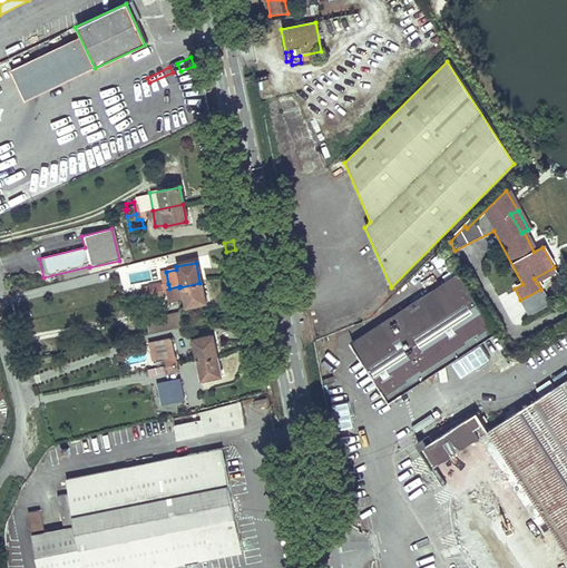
[(554,267),(534,278),(537,283),(557,272),(554,267)]
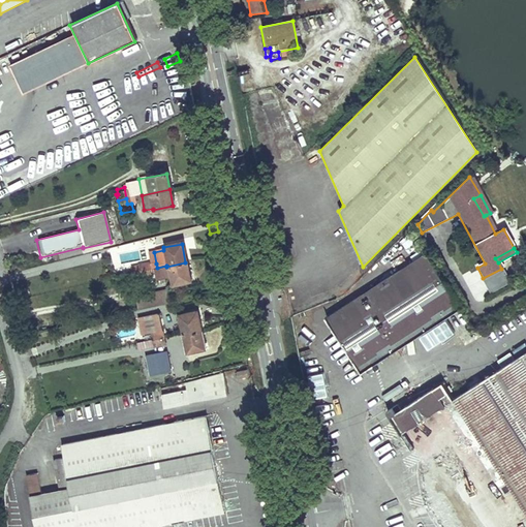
[(325,317),(360,373),(454,312),(459,309),(424,255),(325,317)]
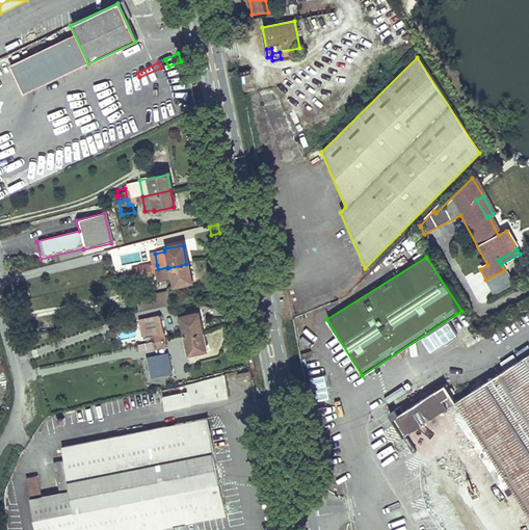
[(186,264),(167,268),(168,270),(170,280),(172,288),(187,285),(186,279),(189,277),(186,264)]
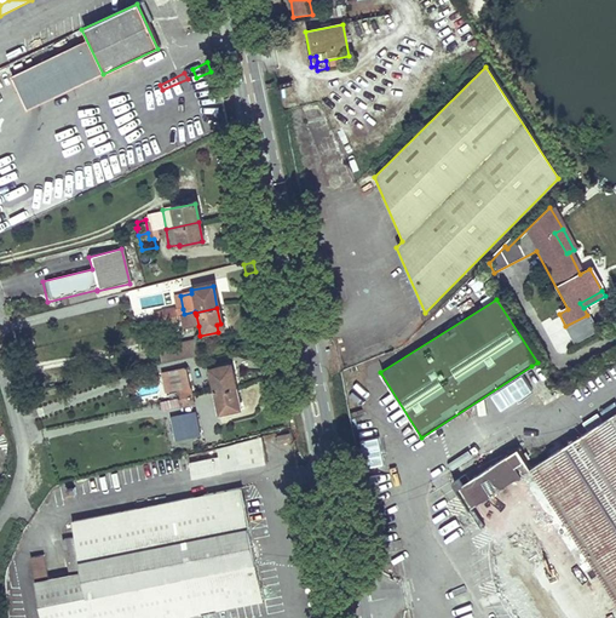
[(161,314),(162,321),(174,318),(173,316),(172,312),(161,314)]
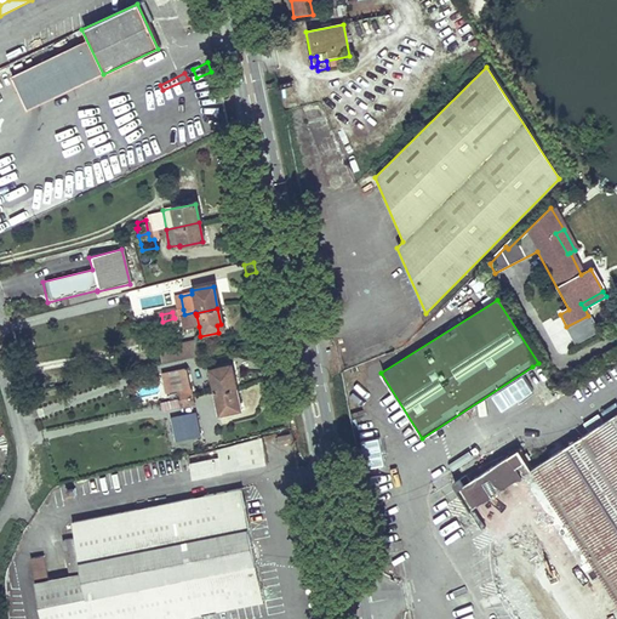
[(161,314),(150,316),(152,319),(153,324),(163,322),(161,314)]
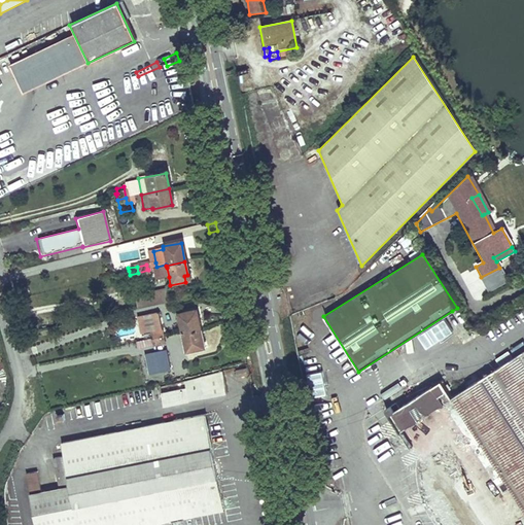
[(167,268),(152,271),(154,280),(169,277),(167,268)]
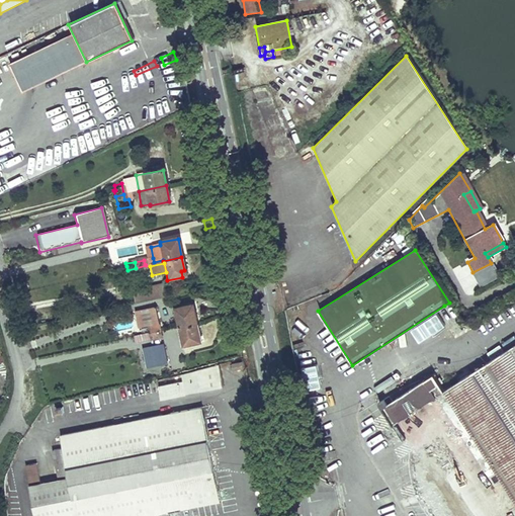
[(146,265),(136,268),(138,274),(147,272),(146,265)]
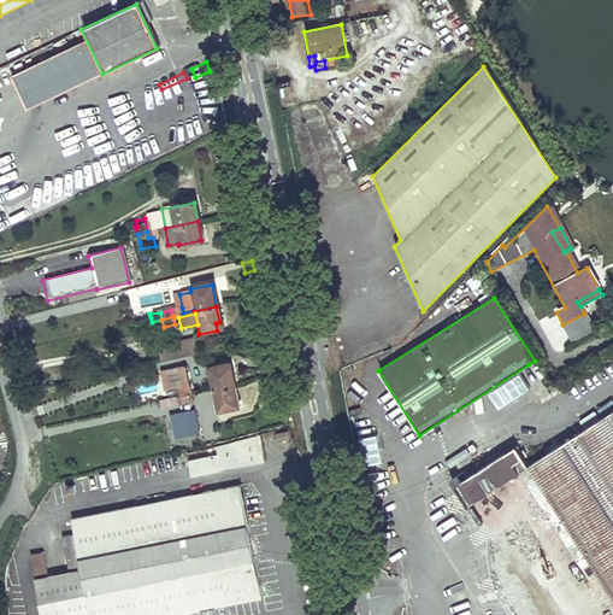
[(159,363),(196,353),(194,340),(155,349),(159,363)]
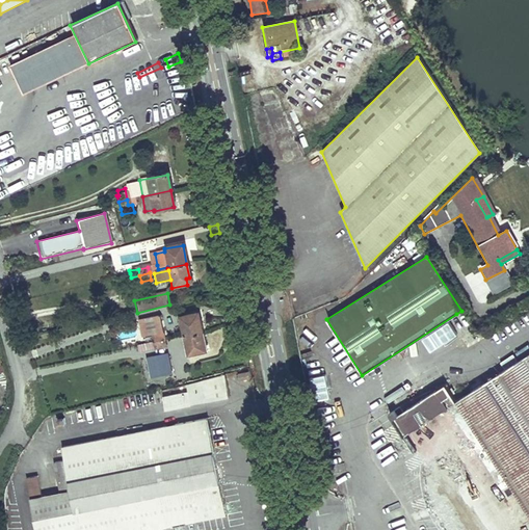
[(194,319),(193,314),(178,317),(182,337),(202,333),(199,318),(194,319)]
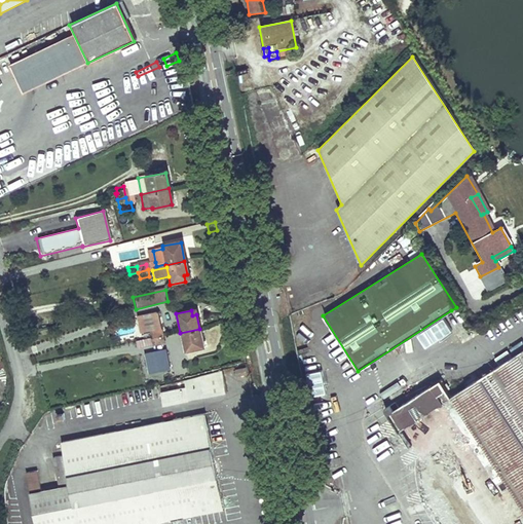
[(139,334),(158,330),(155,313),(135,317),(139,334)]
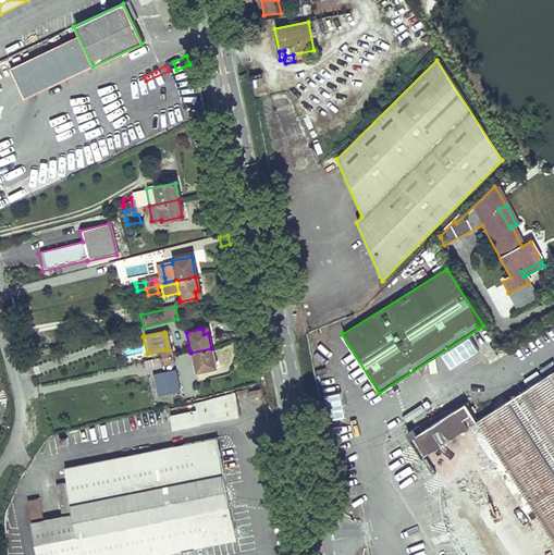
[(211,348),(191,353),(195,373),(212,369),(210,364),(214,362),(211,348)]
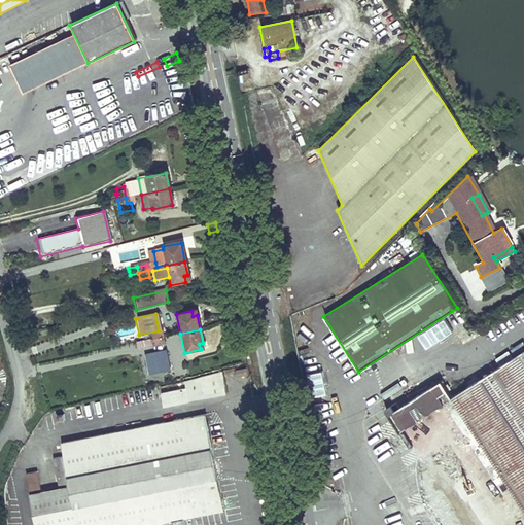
[(523,524),(523,349),(448,393),(442,382),(387,413),(421,470),(410,477),(438,524),(523,524)]
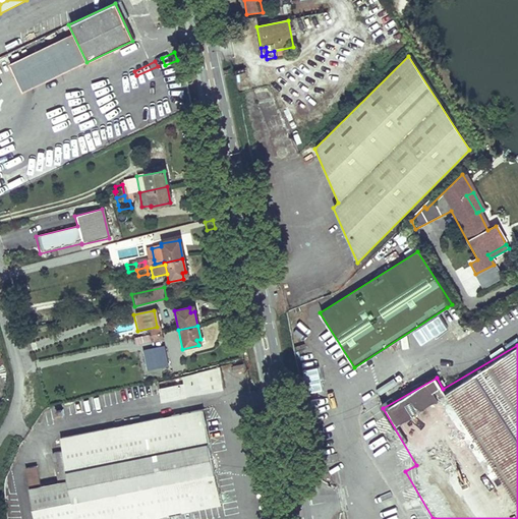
[(166,366),(162,347),(141,351),(146,370),(166,366)]
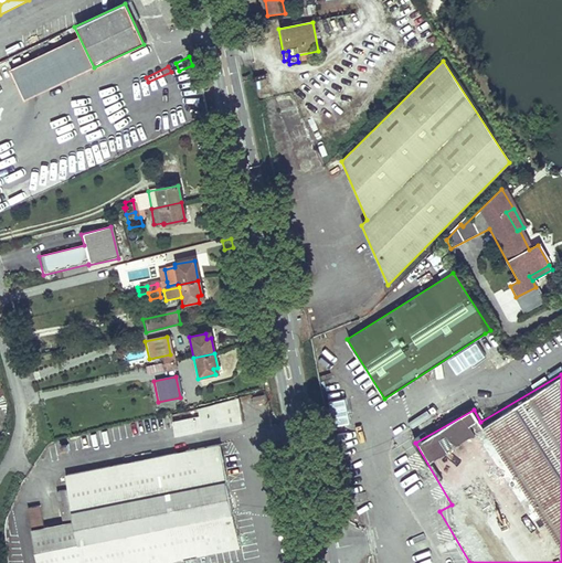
[(262,396),(252,400),(253,406),(263,404),(262,396)]
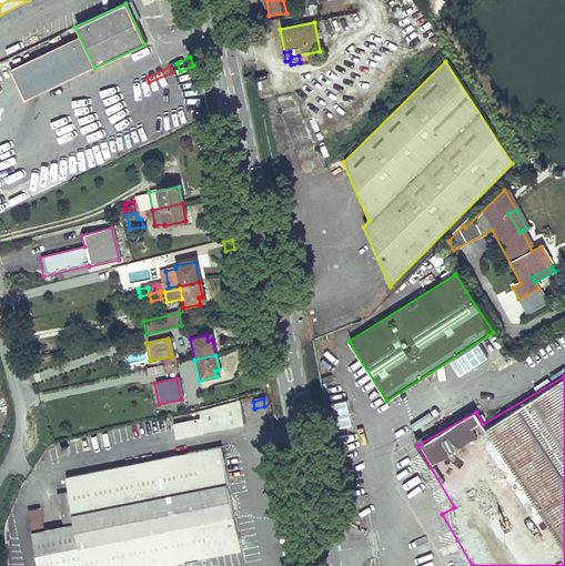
[(242,425),(236,403),(197,412),(198,418),(171,425),(174,441),(201,435),(201,433),(218,428),(219,431),(242,425)]
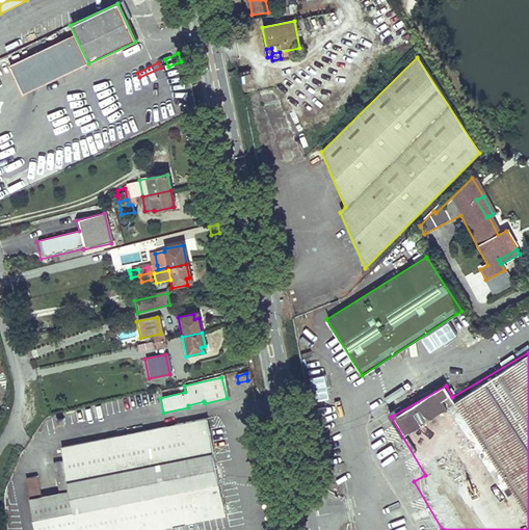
[(58,495),(40,499),(28,501),(34,529),(158,529),(223,517),(205,420),(60,448),(63,461),(52,464),(58,495)]
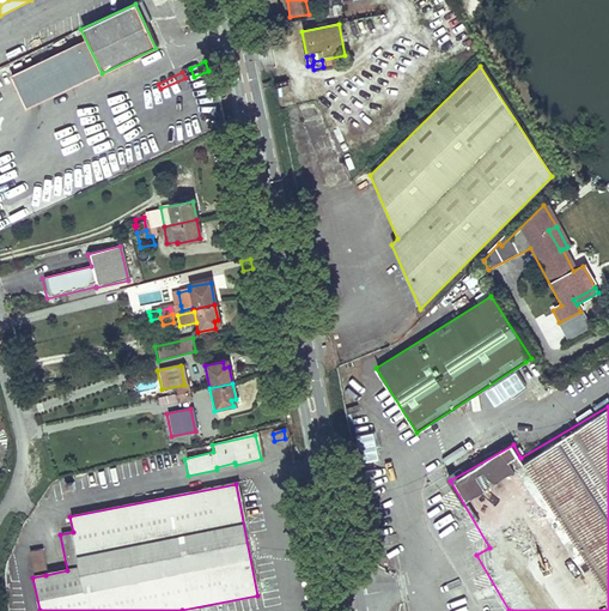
[(32,578),(46,575),(41,551),(29,554),(32,578)]
